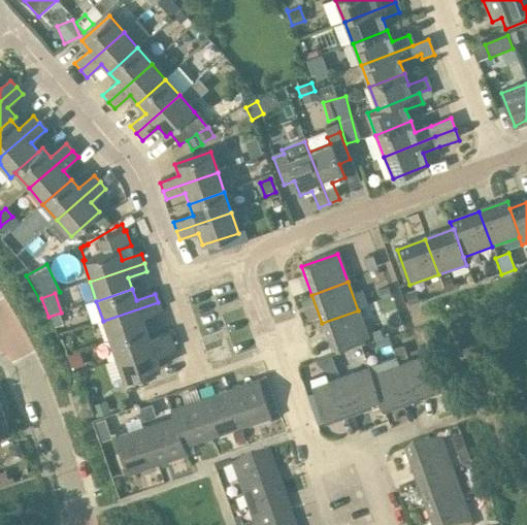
[(110,341),(145,329),(141,318),(161,310),(158,302),(103,321),(110,341)]
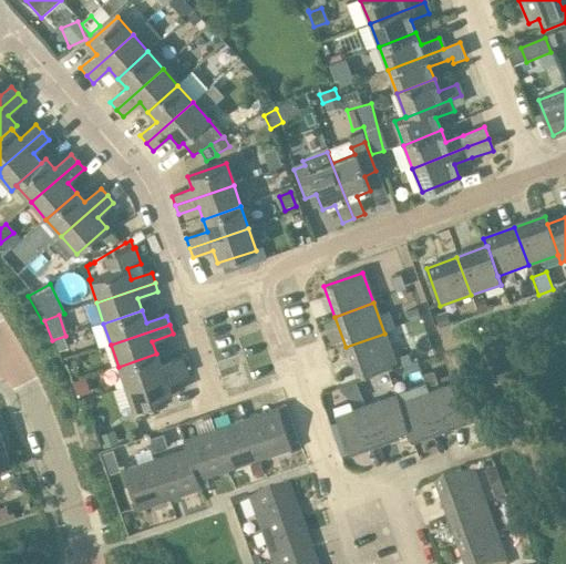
[(395,363),(384,334),(346,347),(357,377),(395,363)]
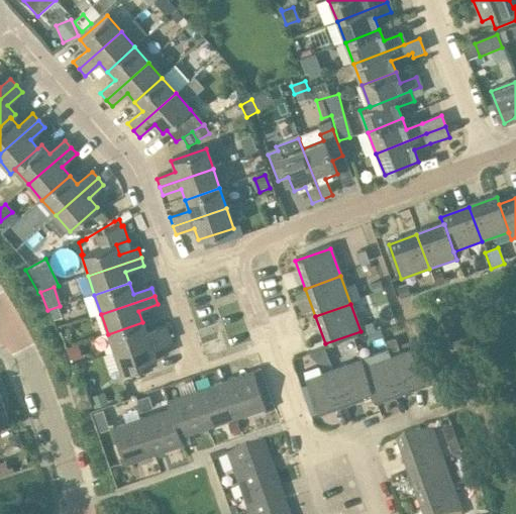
[(47,311),(52,322),(62,319),(57,308),(47,311)]
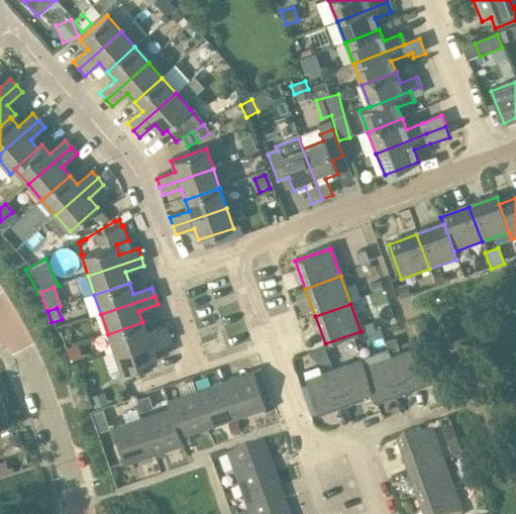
[(114,353),(168,335),(165,326),(146,332),(142,322),(108,334),(114,353)]
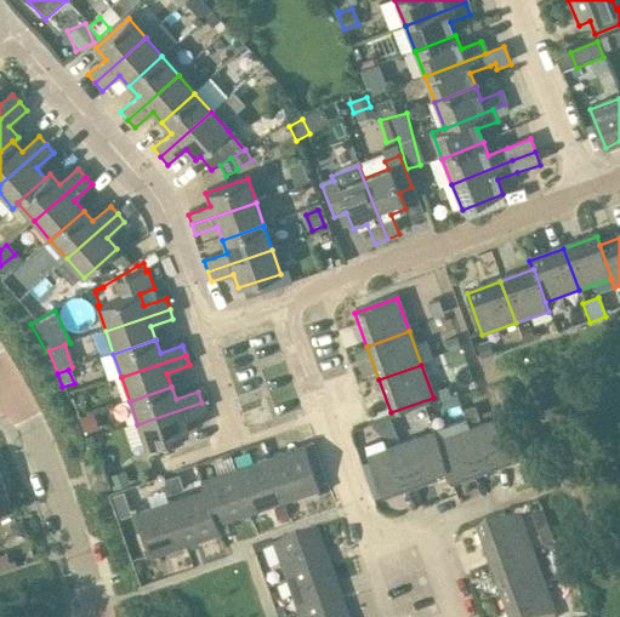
[(137,424),(146,449),(188,434),(183,420),(205,412),(202,403),(137,424)]
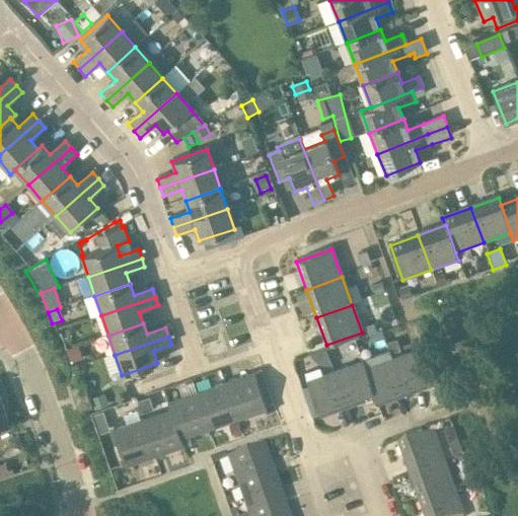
[(404,395),(432,385),(420,350),(392,360),(404,395)]
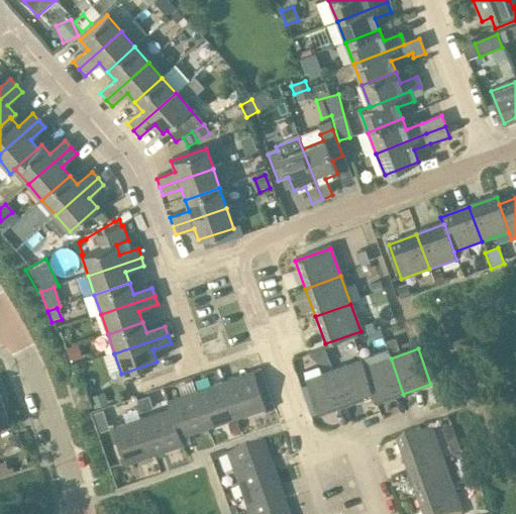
[(403,394),(391,358),(364,369),(360,361),(360,362),(373,396),(372,397),(375,404),(403,394)]
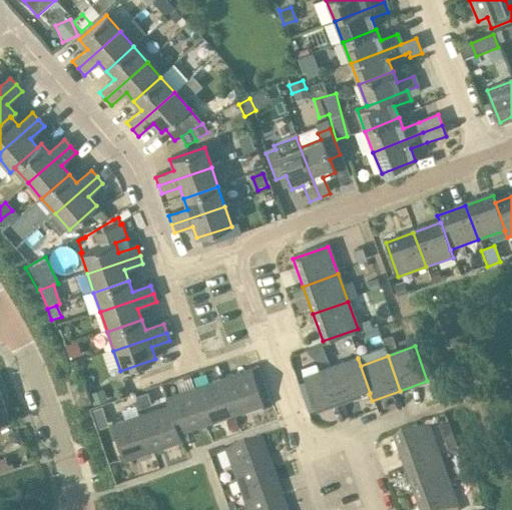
[(343,403),(369,394),(370,393),(358,359),(330,368),(343,403)]
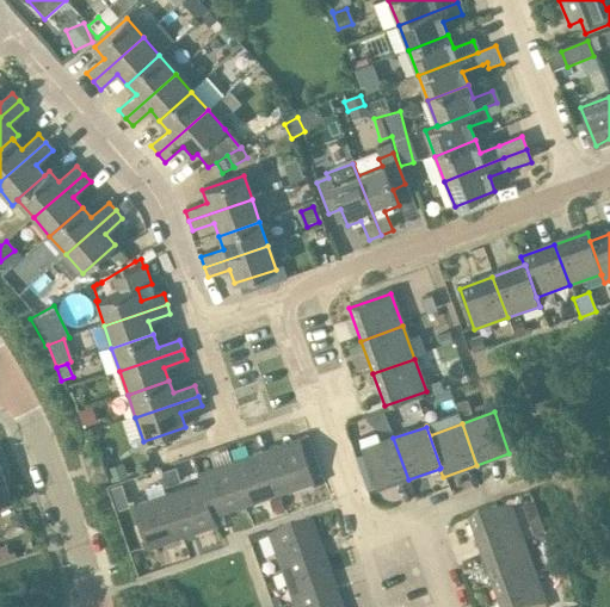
[(299,441),(310,475),(319,471),(307,438),(299,441)]
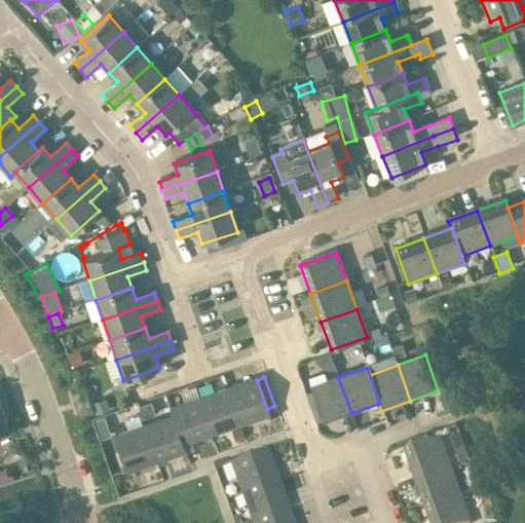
[(351,413),(338,377),(310,387),(312,394),(323,422),(323,423),(351,413)]
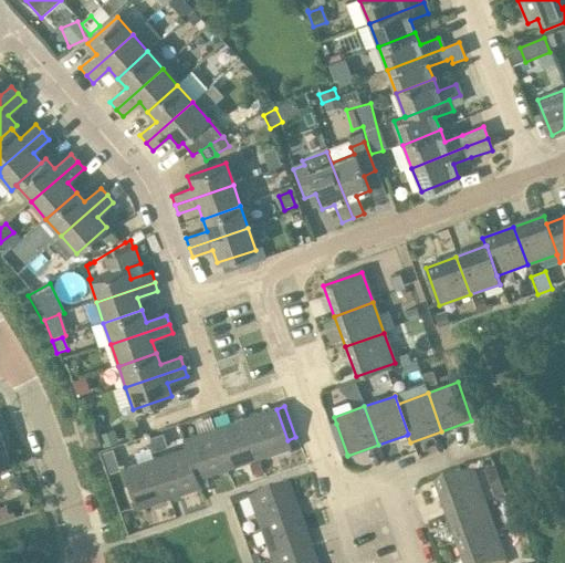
[(276,409),(244,420),(258,459),(290,448),(288,440),(276,409)]
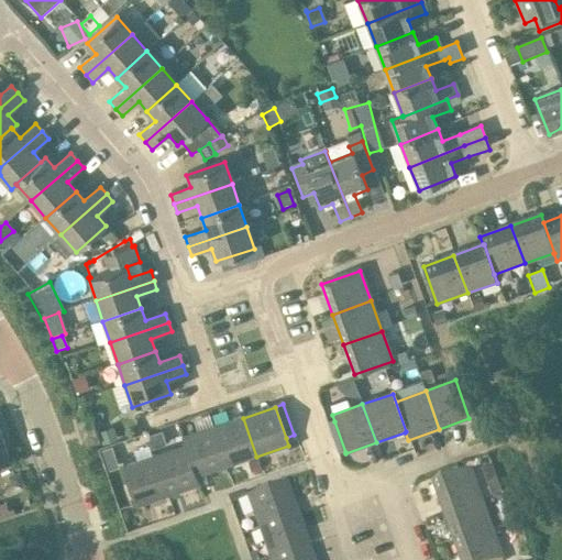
[(90,418),(76,423),(85,449),(99,443),(90,418)]
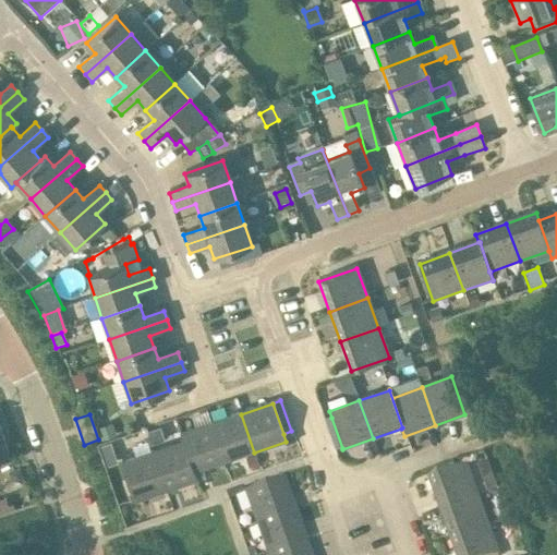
[(254,453),(241,414),(210,424),(223,463),(254,453)]
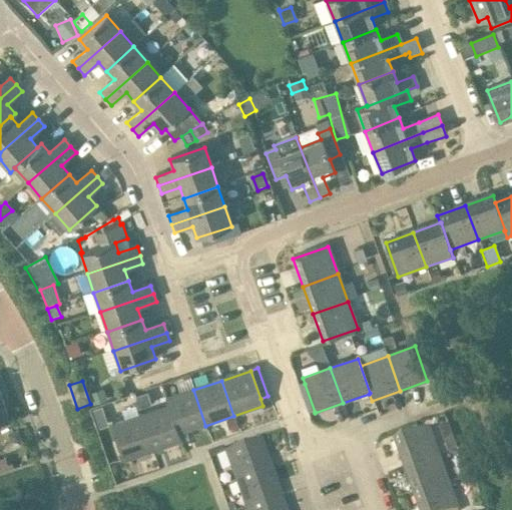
[(315,412),(305,384),(298,386),(307,415),(315,412)]
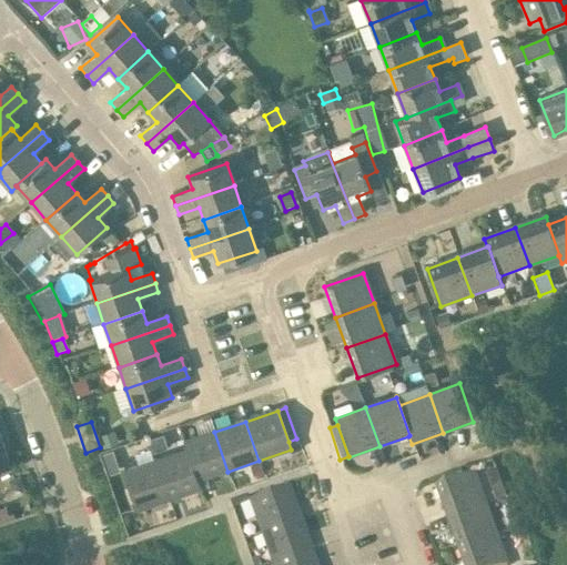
[(228,472),(214,432),(183,443),(185,451),(196,482),(198,482),(228,472)]
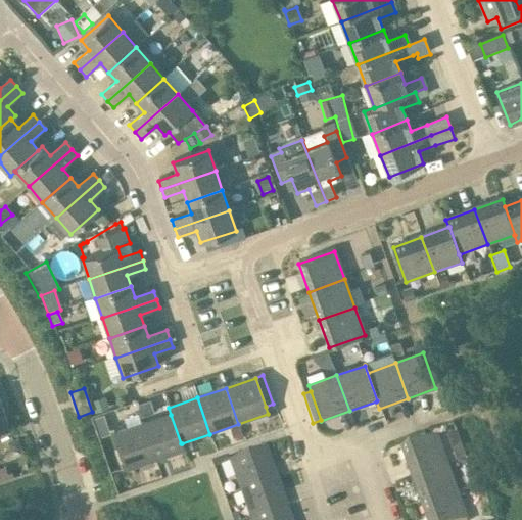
[(181,443),(171,415),(142,425),(155,461),(184,451),(182,443),(181,443)]
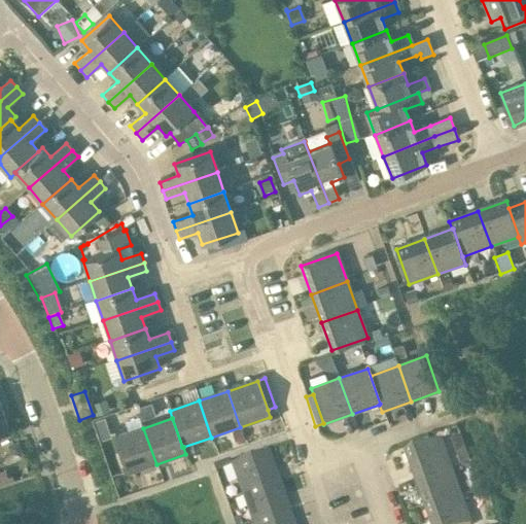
[(94,423),(97,431),(107,428),(104,420),(94,423)]
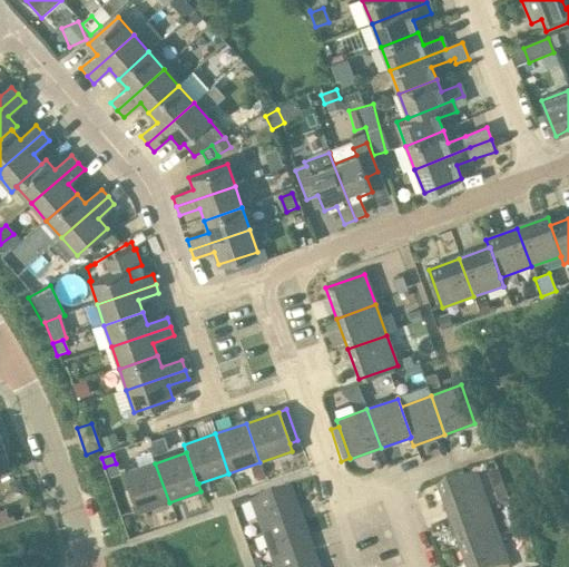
[(7,460),(0,461),(0,477),(10,473),(7,460)]
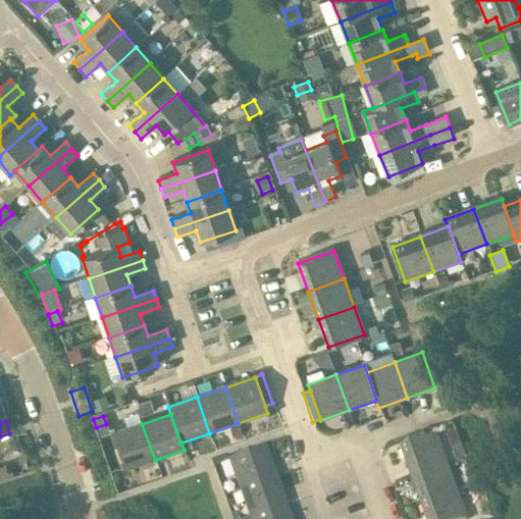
[(155,460),(142,424),(113,433),(125,470),(155,460)]
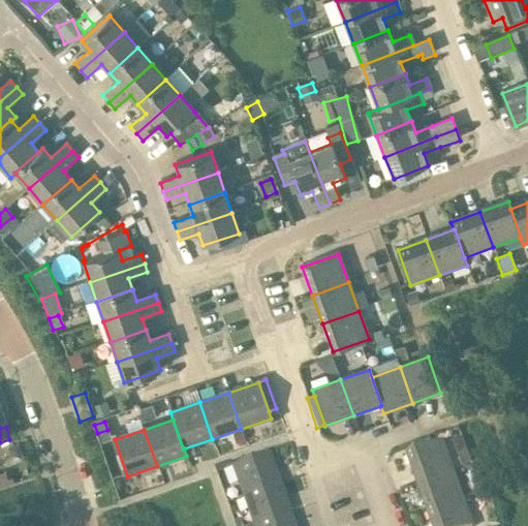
[(9,455),(14,458),(21,456),(18,445),(7,449),(9,455)]
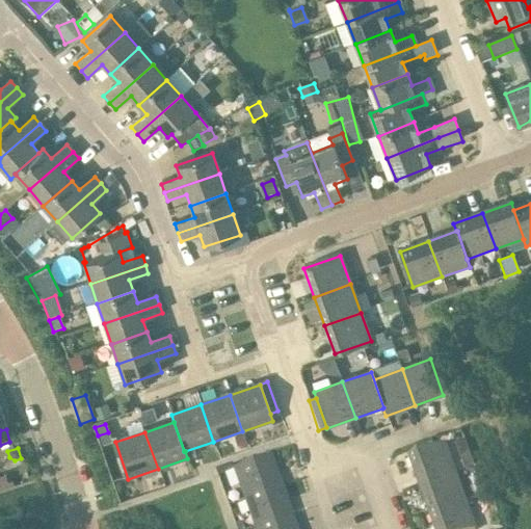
[(418,490),(453,477),(443,448),(407,461),(418,490)]
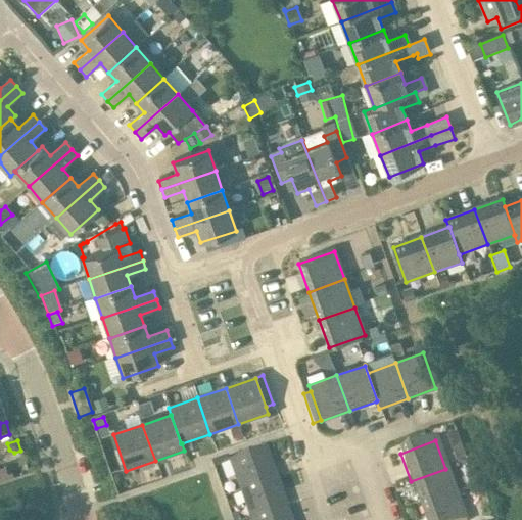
[(465,462),(461,452),(460,452),(451,455),(455,466),(465,463),(465,462)]
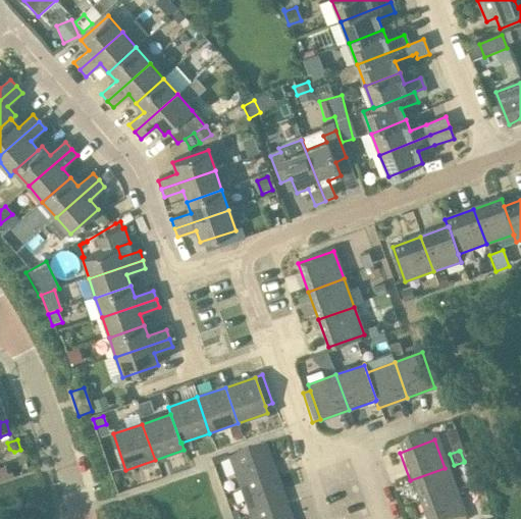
[(240,494),(275,481),(265,452),(229,465),(240,494)]
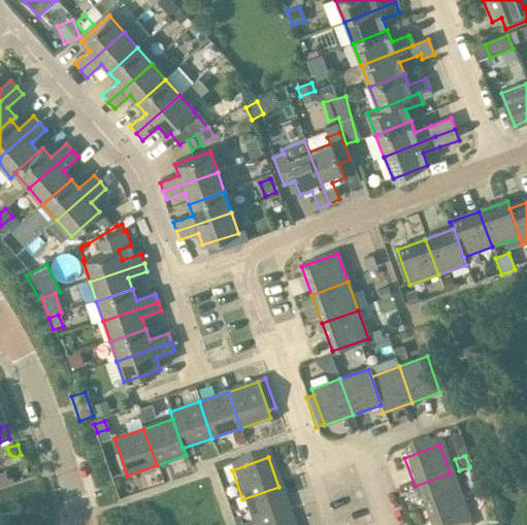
[(425,515),(460,501),(450,473),(415,486),(425,515)]
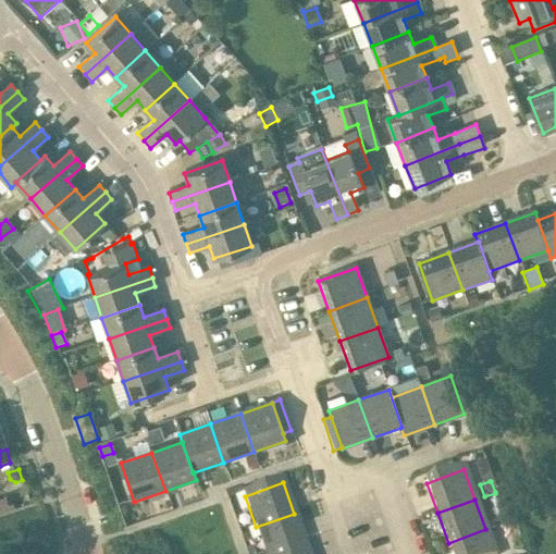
[(278,553),(305,544),(294,514),(256,527),(264,553),(278,553)]
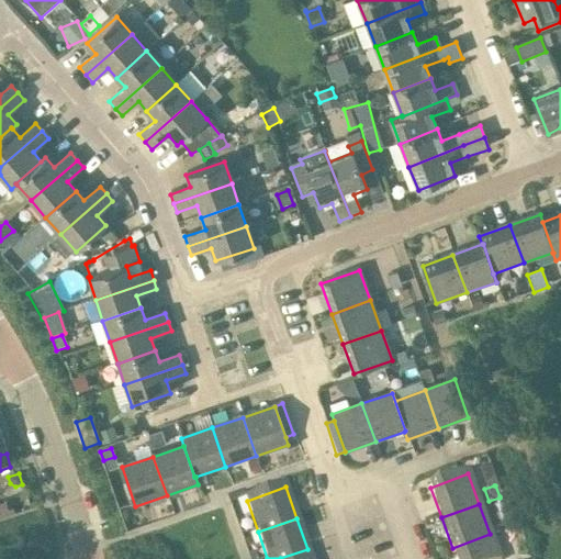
[(452,548),(456,558),(498,558),(490,534),(452,548)]
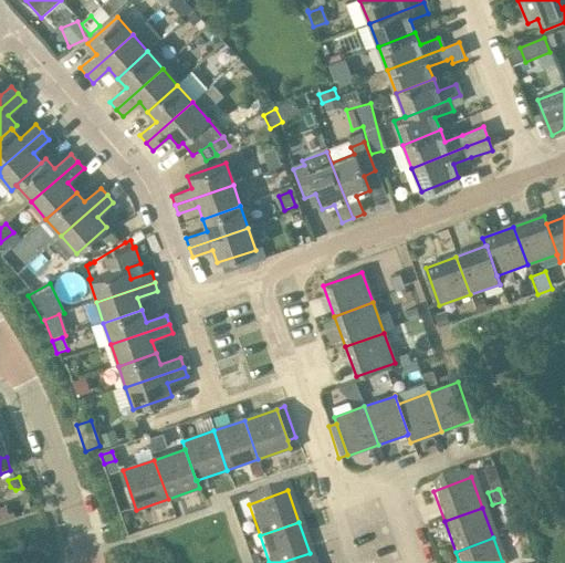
[(313,562),(310,553),(282,562),(313,562)]
